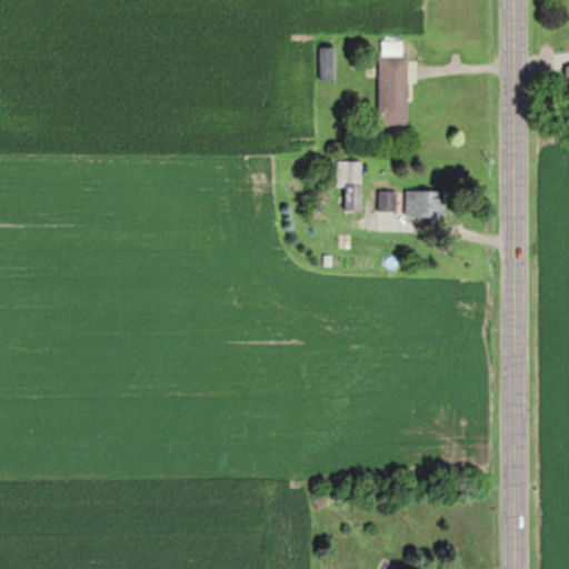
[(380,125),(408,125),(409,55),(403,55),(403,41),(380,41),(380,125)]
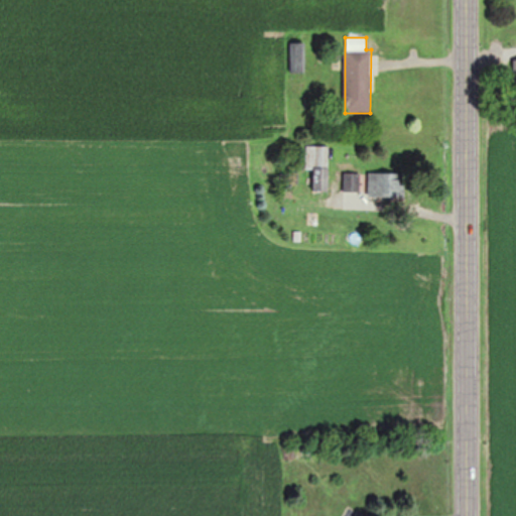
[(305,43),(292,43),(292,72),(305,72),(305,43)]
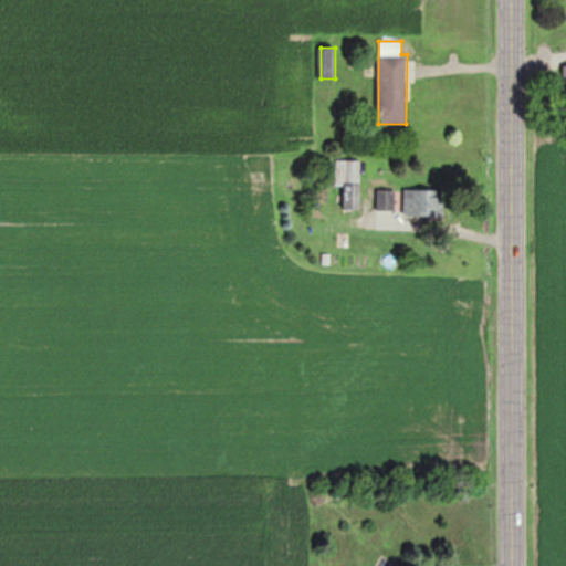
[(360,160),(336,160),(336,187),(345,187),(345,211),(360,211),(360,160)]
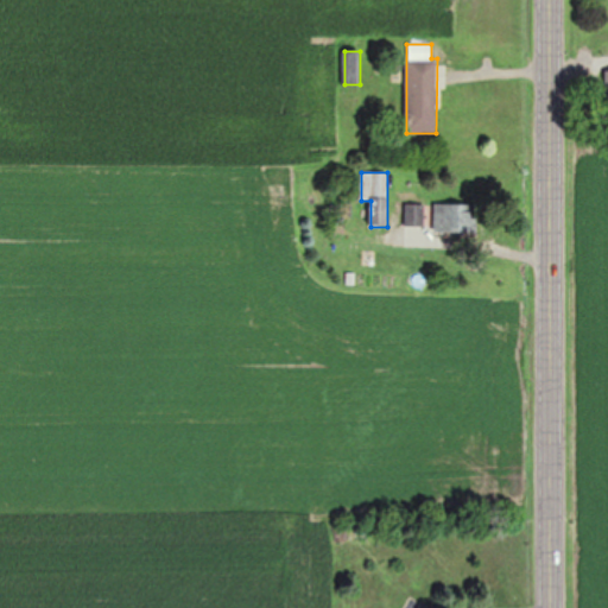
[(406,226),(424,226),(424,204),(406,204),(406,226)]
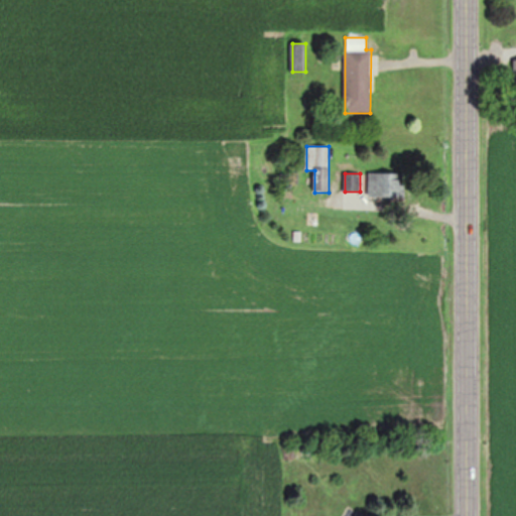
[(369,173),(369,200),(406,200),(406,173),(369,173)]
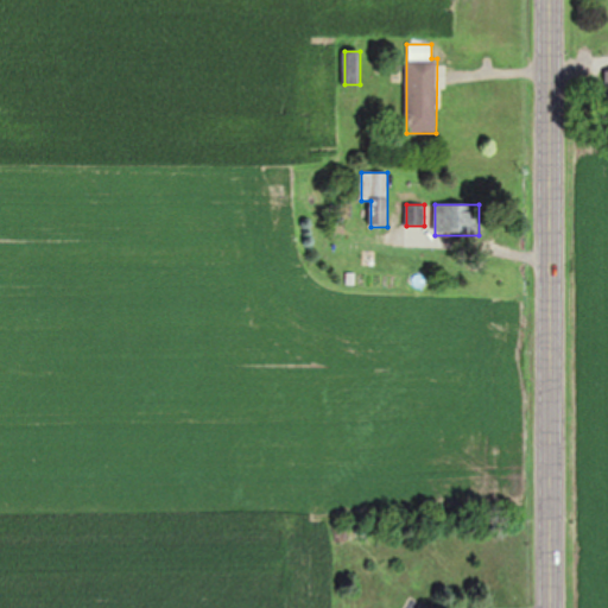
All buildings are outlined.
